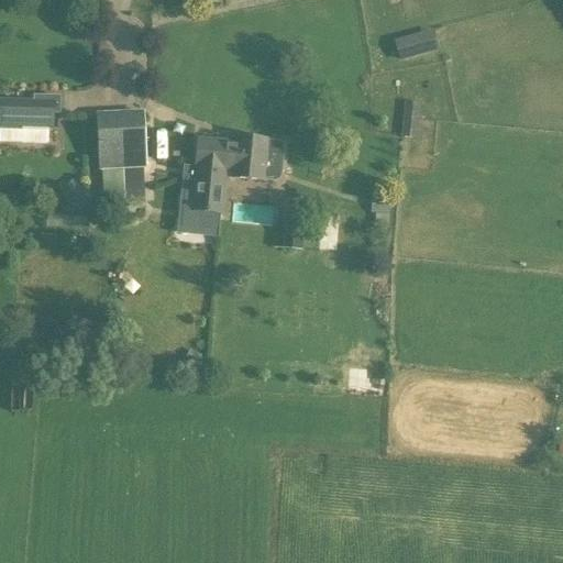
[(422,36),(396,43),(400,59),(427,53),(422,36)]
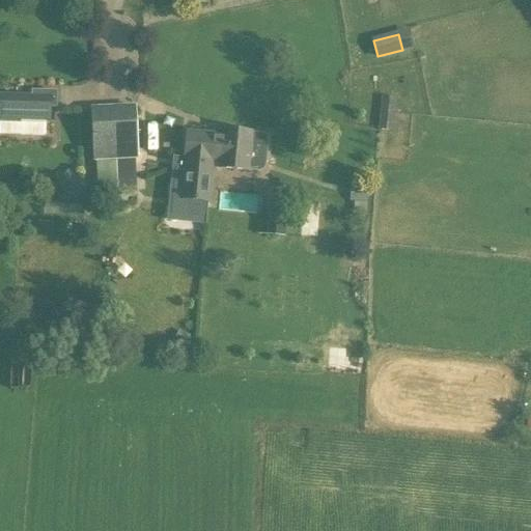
[(45,137),(45,121),(49,122),(50,91),(30,90),(30,96),(0,95),(0,120),(20,121),(20,136),(45,137)]
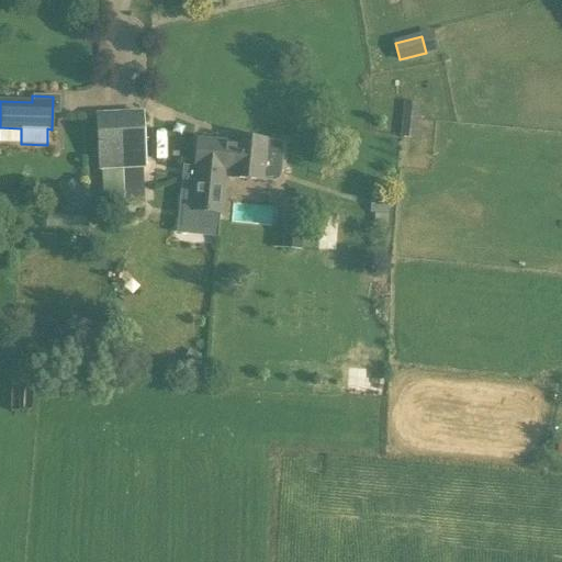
[(403,102),(400,138),(402,138),(416,139),(418,121),(419,103),(403,102)]
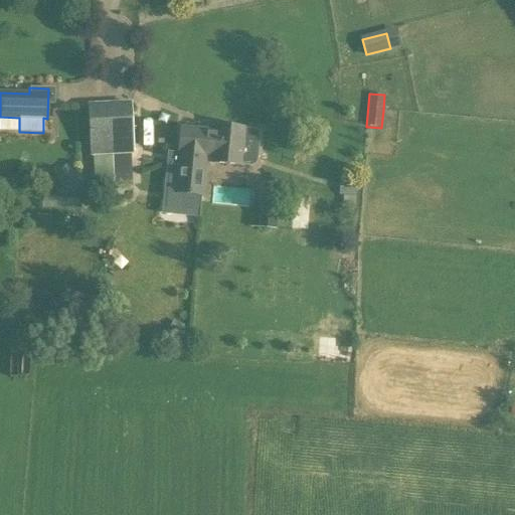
[(130,105),(88,107),(91,155),(133,153),(130,105)]
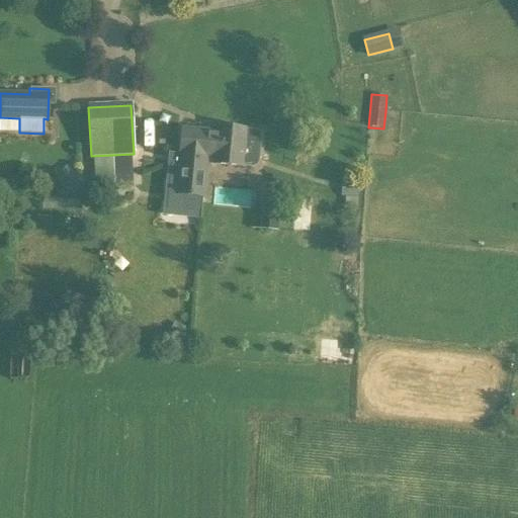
[(212,164),(241,167),(243,150),(253,151),(257,151),(258,147),(259,137),(259,133),(255,132),(244,131),(245,130),(217,126),(216,136),(181,133),(178,166),(169,165),(165,208),(199,211),(198,220),(200,220),(205,159),(213,160),(212,164)]
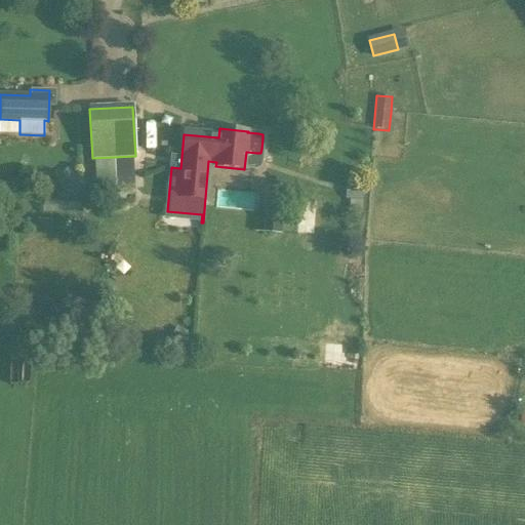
[(256,213),(255,233),(281,235),(283,209),(264,208),(264,213),(256,213)]
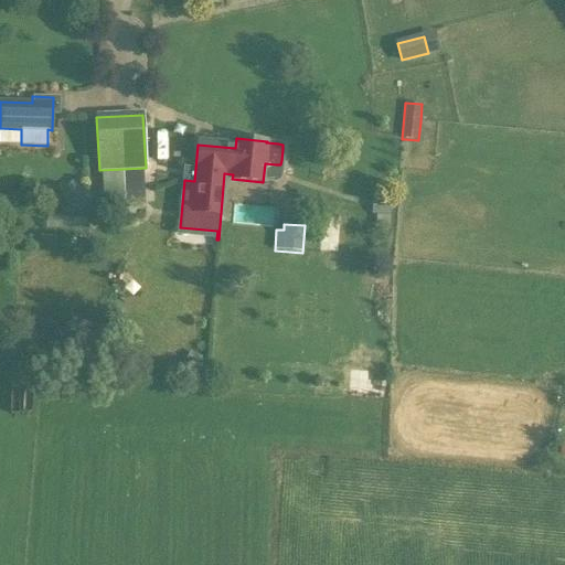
[(189,352),(185,360),(199,366),(202,359),(189,352)]
